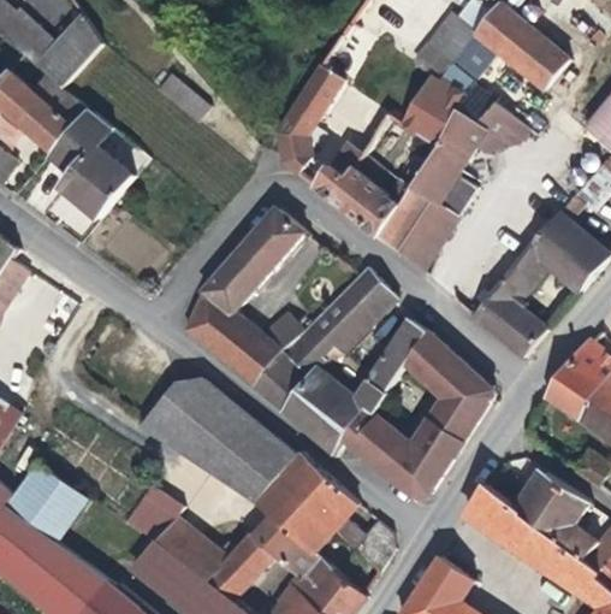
[(460,110),(467,99),(437,81),(411,62),(381,45),(413,0),(363,0),(316,70),(337,83),(434,147),(460,110)]
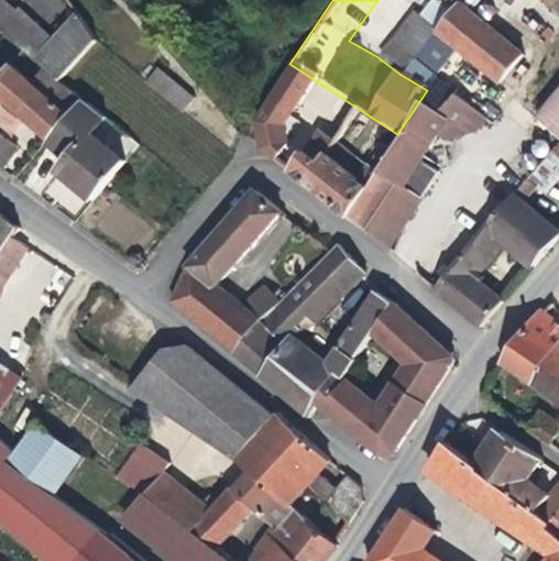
[(0,22),(11,10),(0,2),(0,22)]
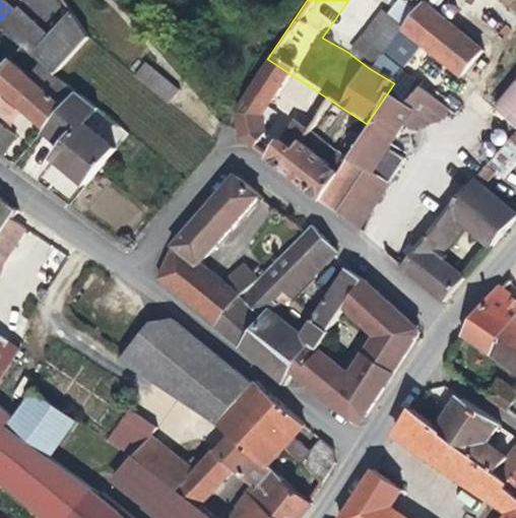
[(417,42),(461,74),(479,50),(417,3),(399,27),(417,42)]
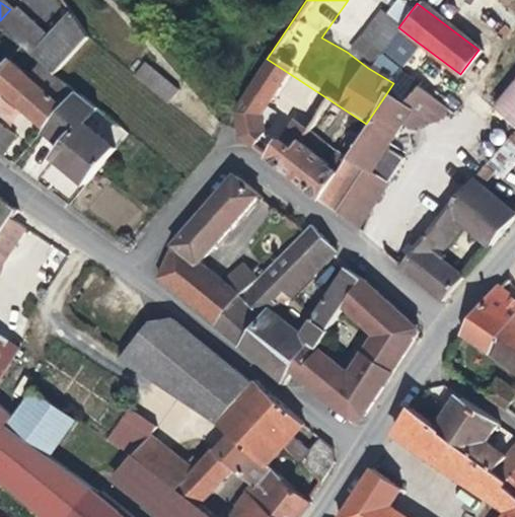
[(0,32),(28,55),(45,37),(11,7),(10,9),(0,20),(0,32)]
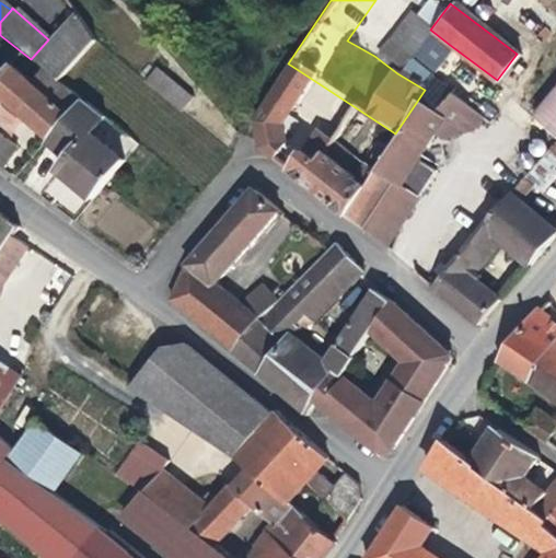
[(71,13),(48,39),(31,59),(48,76),(55,80),(91,42),(71,13)]
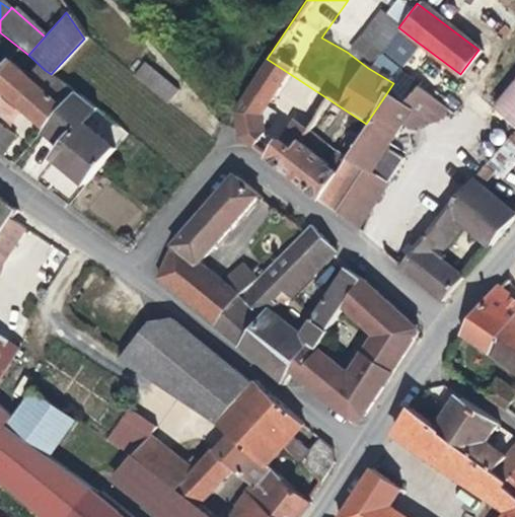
[(360,35),(380,52),(398,27),(377,12),(360,35)]
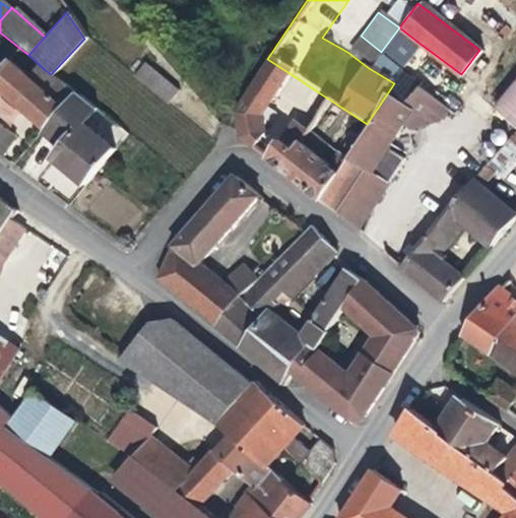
[(400,66),(417,42),(399,27),(381,52),(389,57),(400,66)]
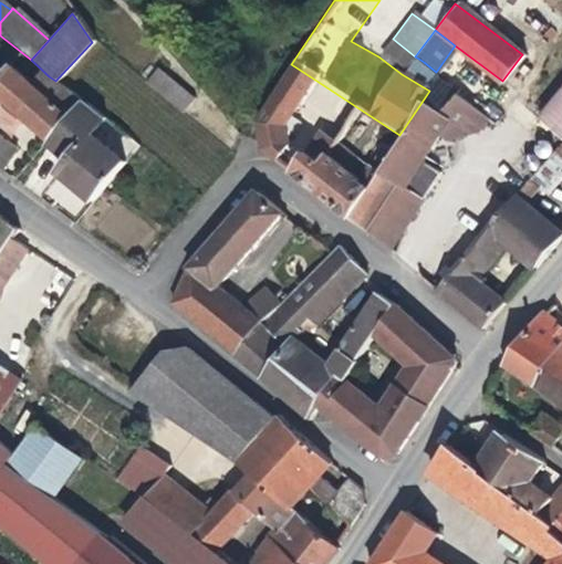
[(402,74),(408,64),(415,56),(393,39),(378,56),(402,74)]
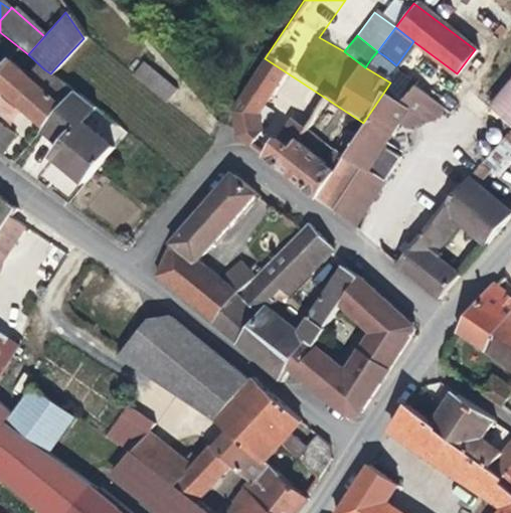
[(379,64),(385,56),(377,51),(371,58),(379,64)]
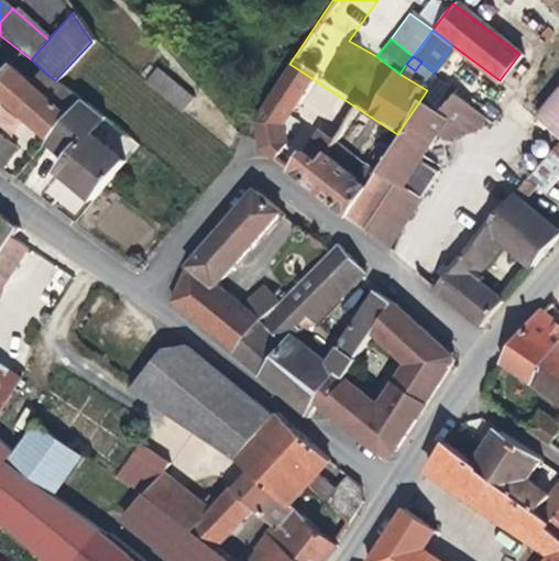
[(0,99),(18,113),(36,90),(6,64),(0,70),(0,99)]
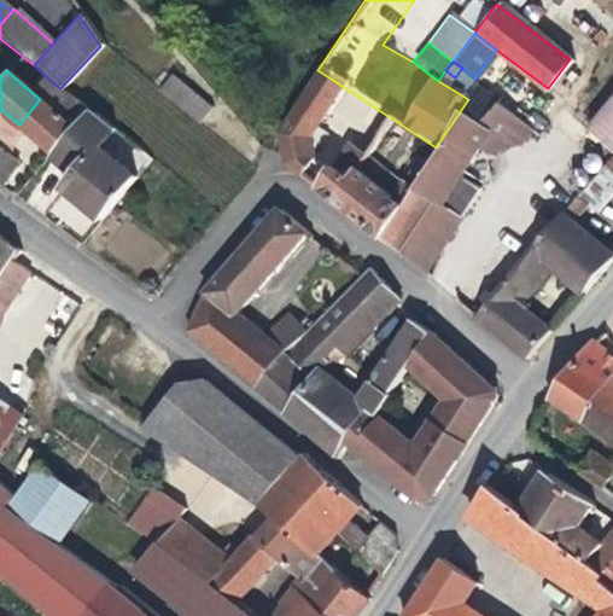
[(317,70),(275,133),(303,138),(338,83),(317,70)]
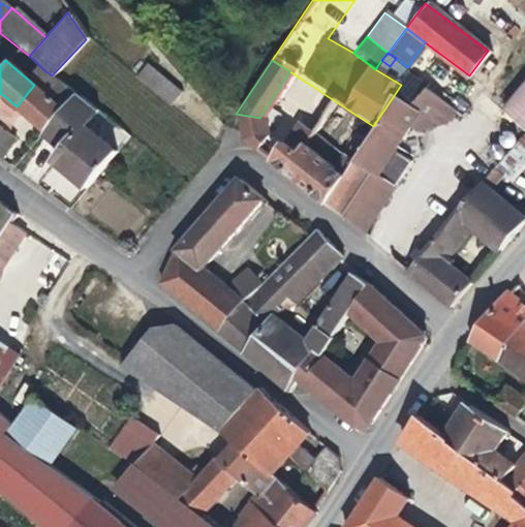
[(145,64),(133,78),(167,104),(178,92),(145,64)]
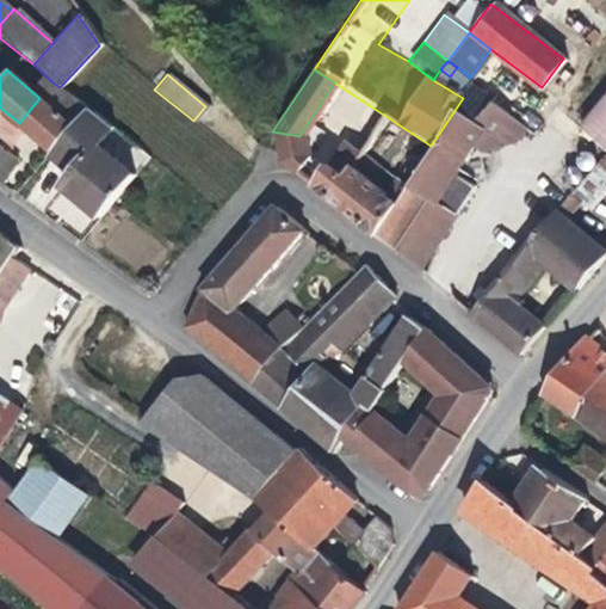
[(60,87),(53,82),(39,98),(19,123),(50,149),(85,108),(60,87)]
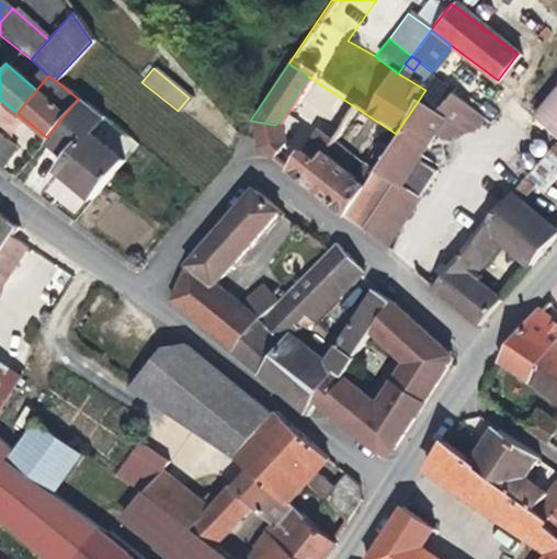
[(556,83),(529,116),(556,140),(556,138),(556,83)]
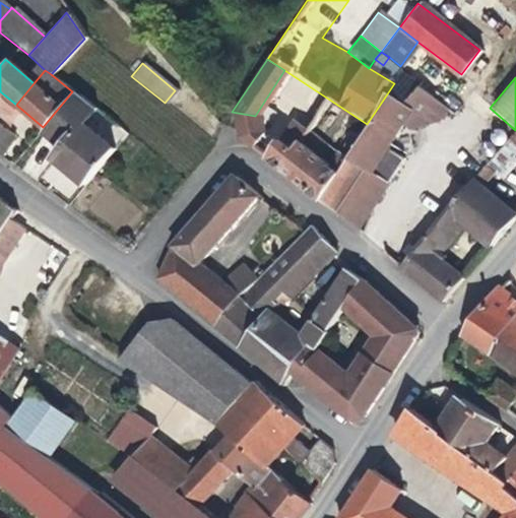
[(416,112),(405,128),(436,120),(444,108),(415,85),(408,91),(394,83),(388,92),(416,112)]
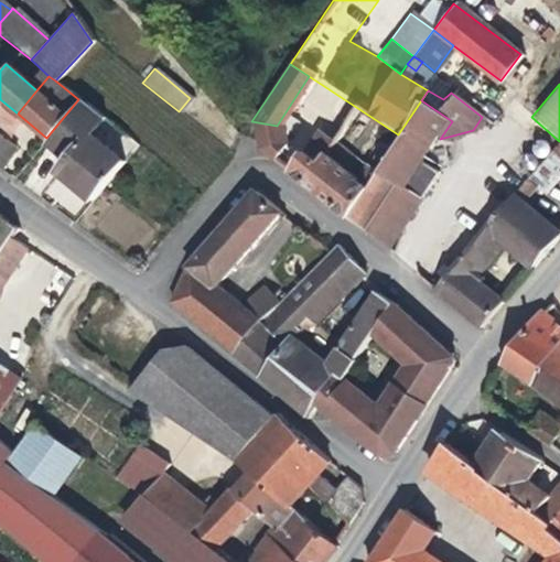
[(100,118),(78,99),(46,138),(43,142),(65,160),(87,133),(100,118)]
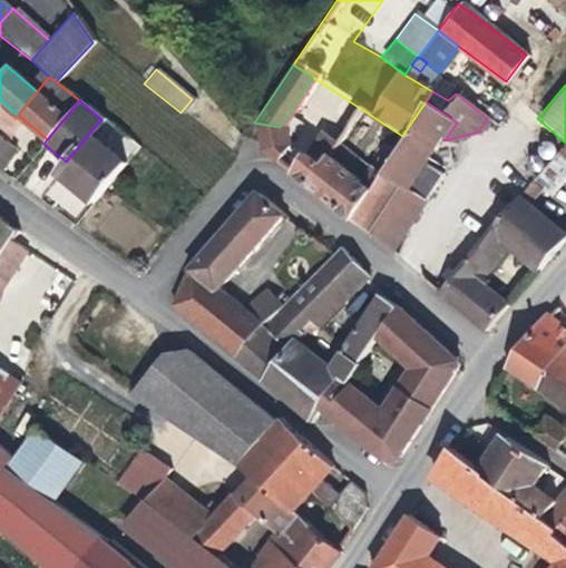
[(457,123),(426,101),(402,136),(387,162),(378,175),(401,188),(421,199),(439,174),(421,162),(438,136),(445,140),(457,123)]
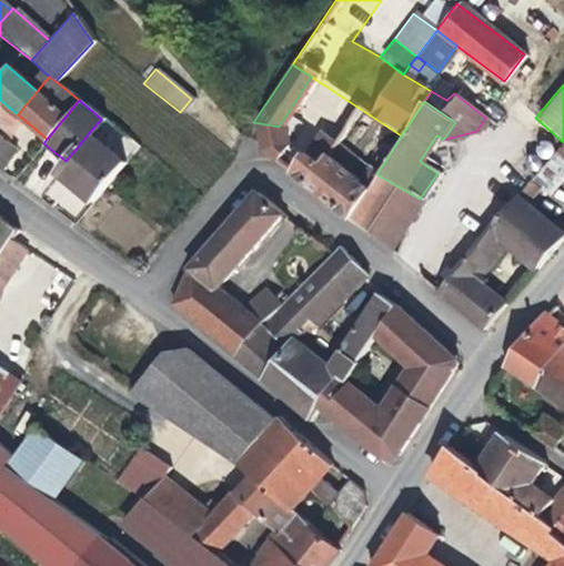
[(356,109),(345,105),(321,143),(329,149),(334,142),(356,109)]
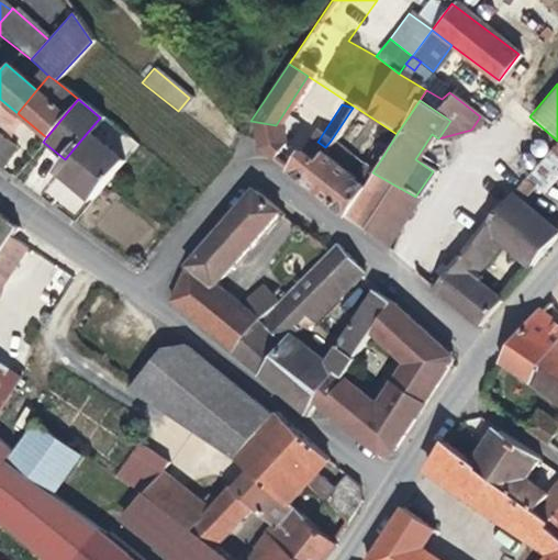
[(280,143),(276,125),(250,121),(255,147),(270,158),(280,143)]
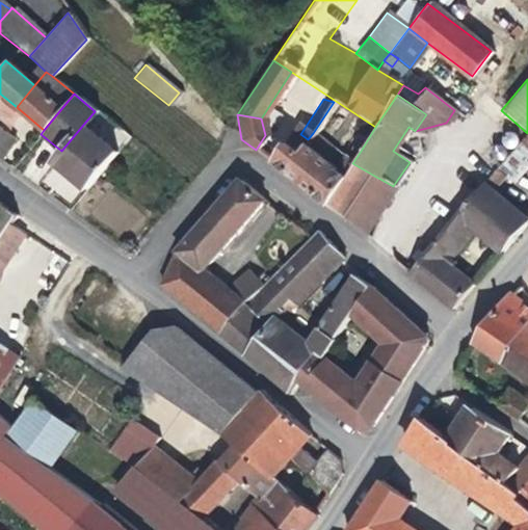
[(114,153),(82,126),(61,151),(55,158),(70,170),(67,176),(83,189),(114,153)]
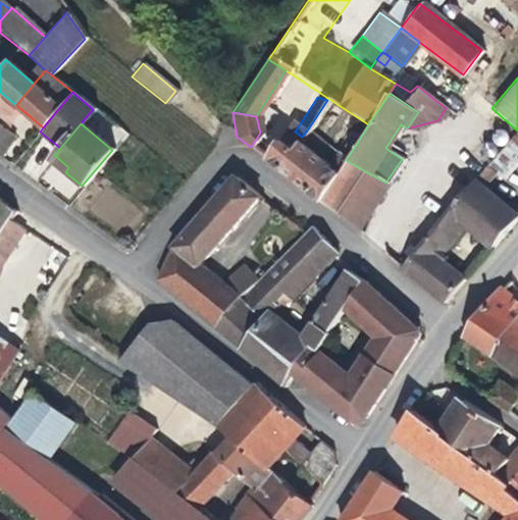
[(302,139),(302,137),(295,132),(285,124),(274,142),(291,153),(302,139)]
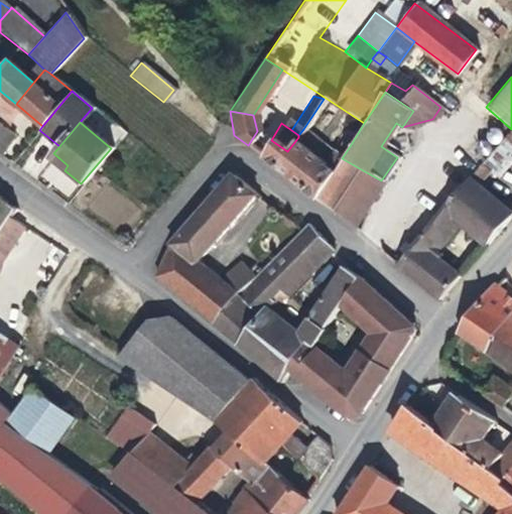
[(12,136),(0,127),(0,150),(12,136)]
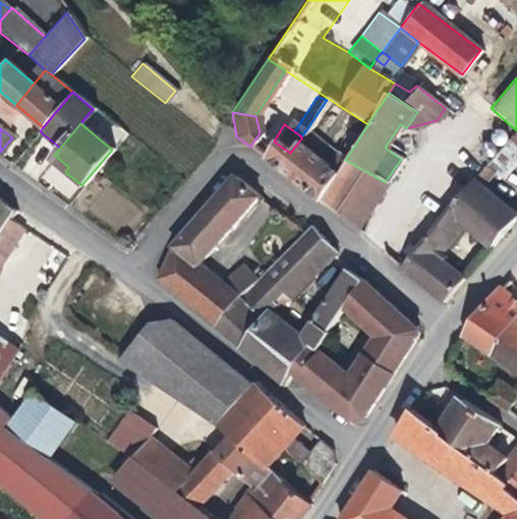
[(516,128),(516,130),(507,139),(516,148),(516,128)]
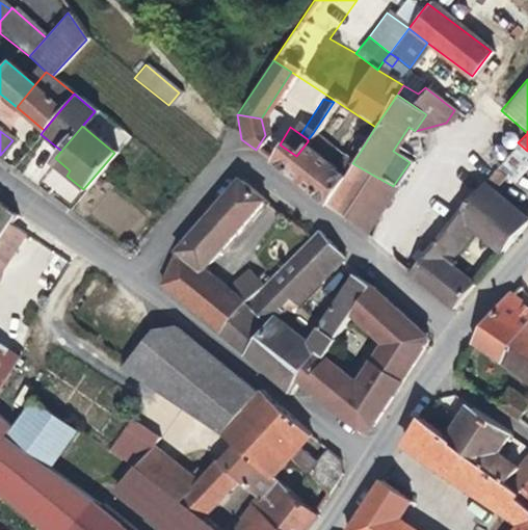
[(342,156),(313,133),(308,139),(308,141),(315,147),(312,152),(334,168),(342,156)]
